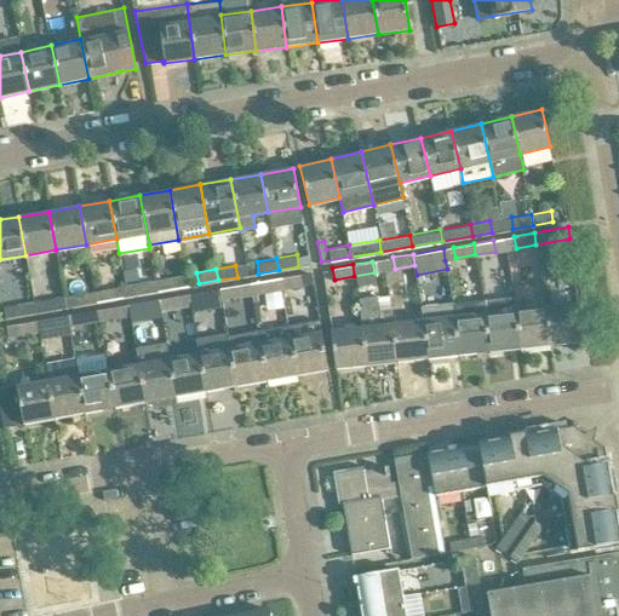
[(313,283),(311,271),(280,277),(281,288),(313,283)]
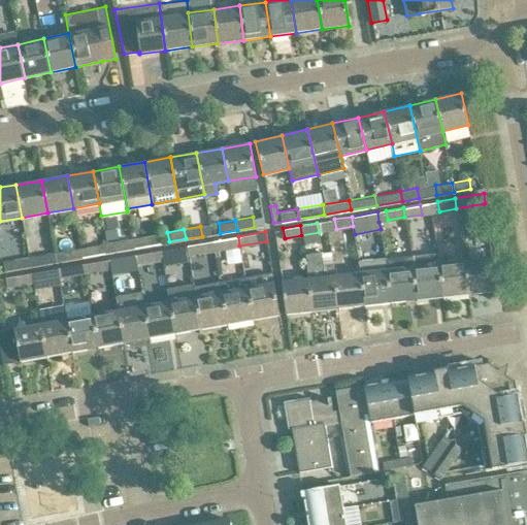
[(149,234),(132,237),(133,248),(151,244),(149,234)]
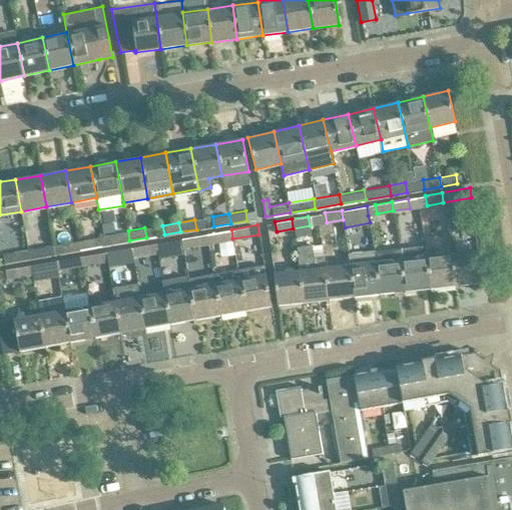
[(231,229),(214,232),(216,241),(232,238),(231,229)]
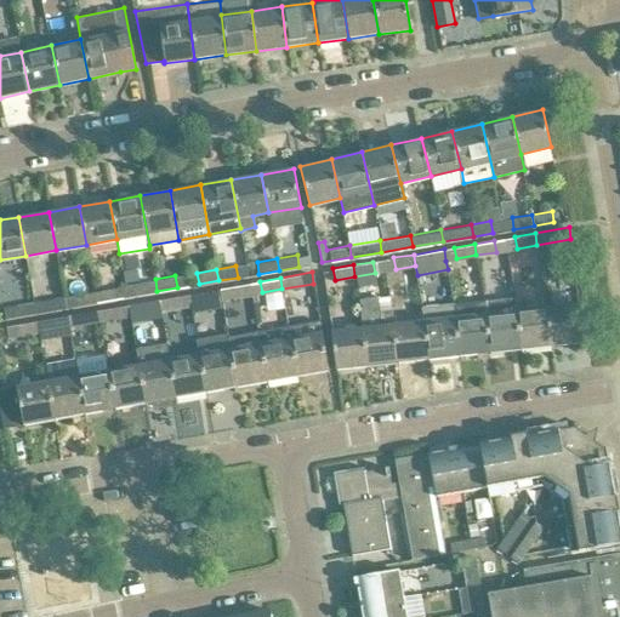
[(155,279),(135,283),(137,295),(157,291),(155,279)]
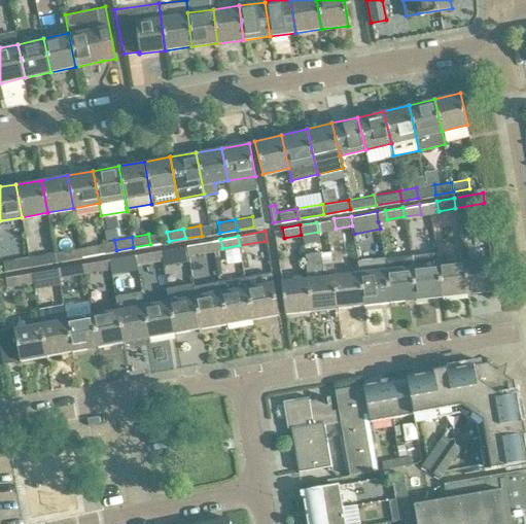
[(203,242),(186,245),(187,254),(205,251),(203,242)]
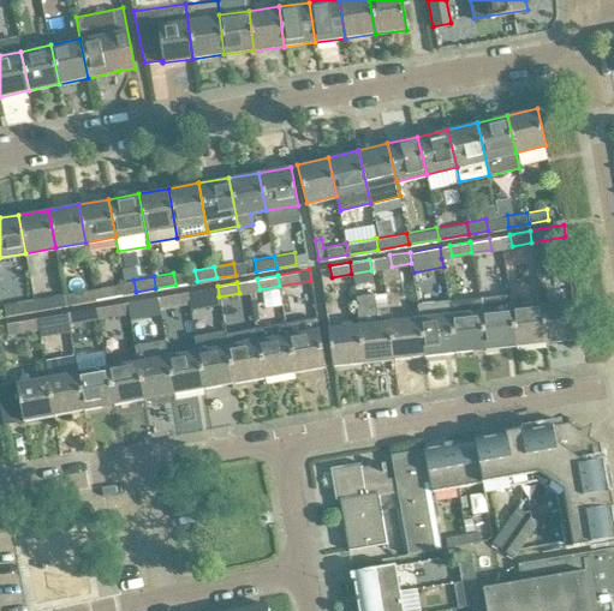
[(113,283),(93,287),(95,299),(115,295),(113,283)]
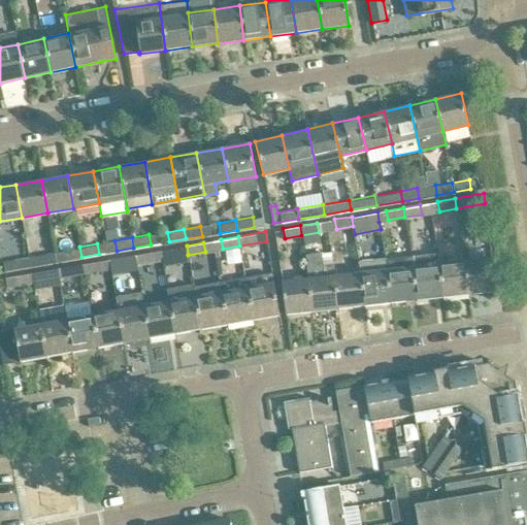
[(188,255),(187,245),(161,250),(162,259),(188,255)]
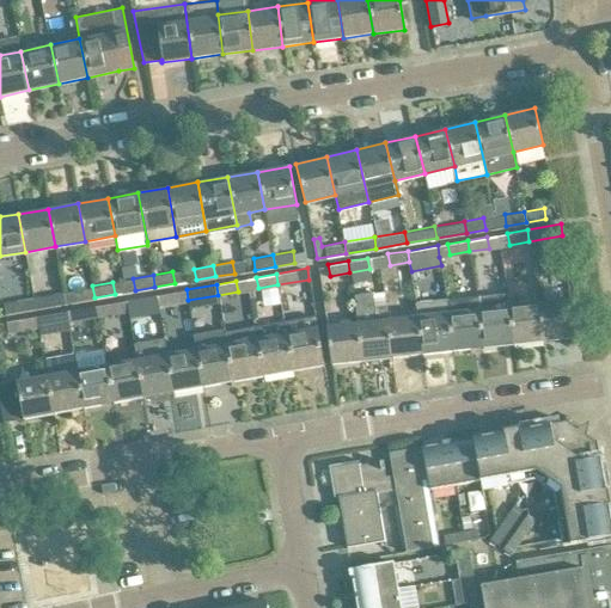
[(95,298),(92,286),(62,290),(65,302),(95,298)]
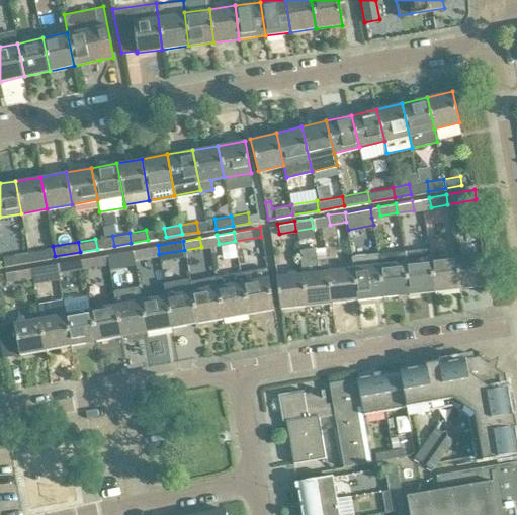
[(55,256),(53,246),(27,251),(29,261),(55,256)]
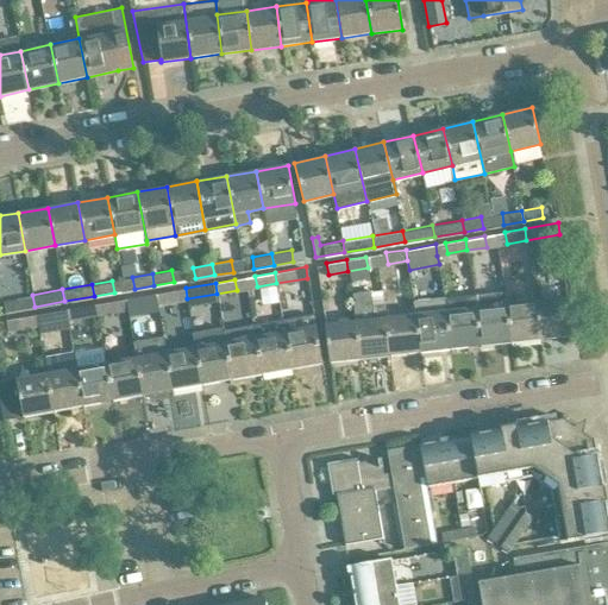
[(175,289),(155,292),(157,304),(177,301),(175,289)]
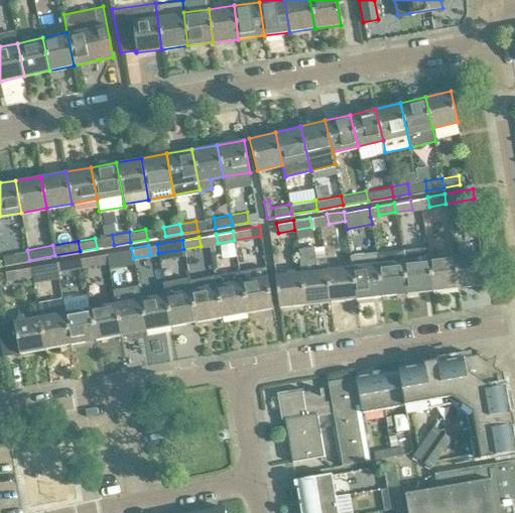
[(298,248),(301,271),(304,304),(331,301),(327,268),(326,259),(316,260),(314,246),(298,248)]
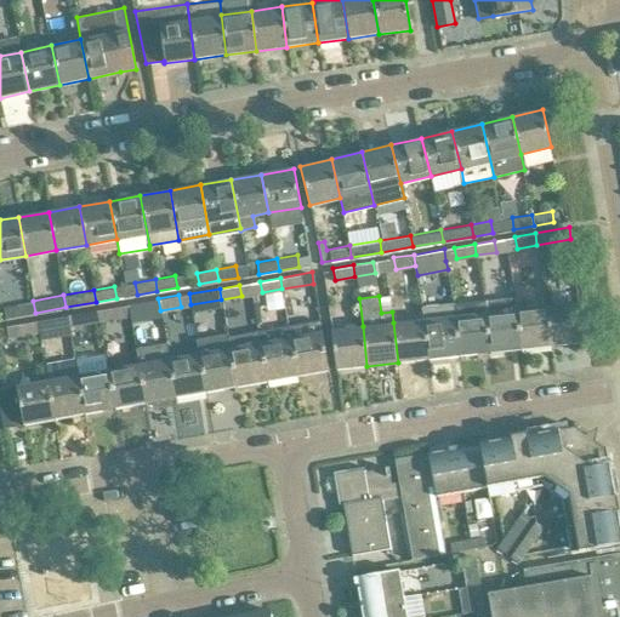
[(521,349),(517,309),(515,296),(484,300),(490,353),(521,349)]
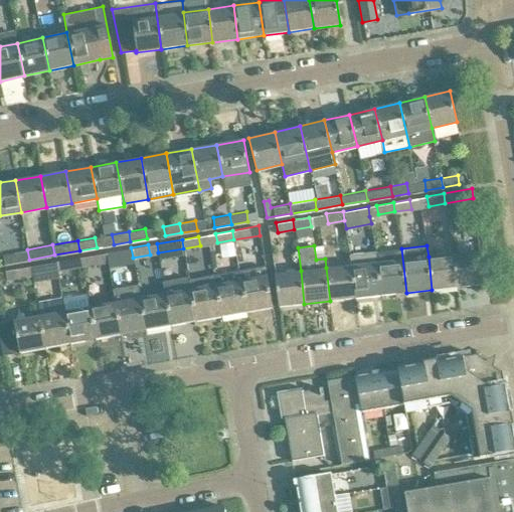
[(133,258),(131,247),(106,252),(108,262),(133,258)]
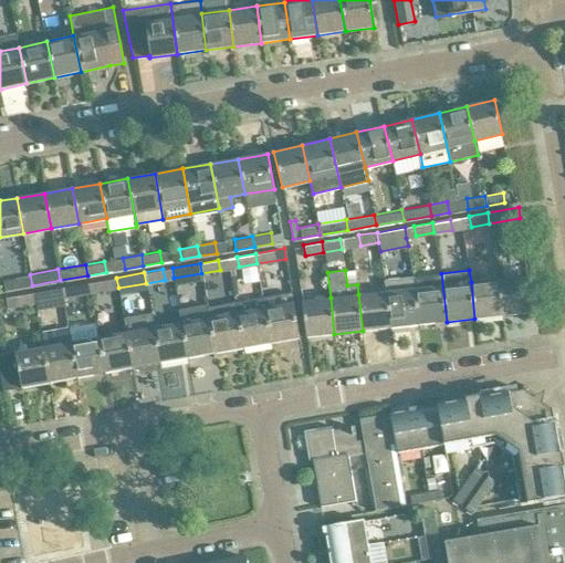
[(447,322),(441,273),(414,275),(418,324),(447,322)]
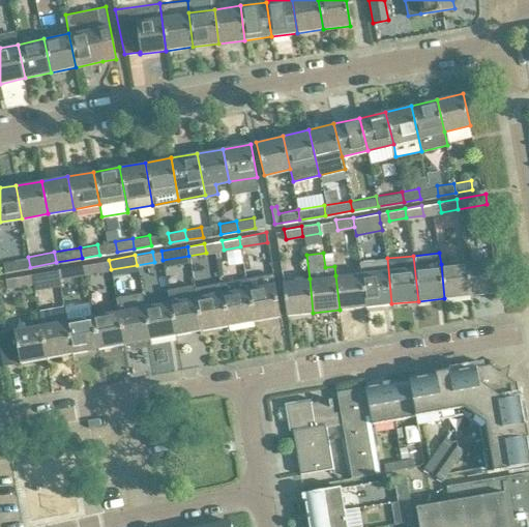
[(30,267),(28,257),(2,261),(4,271),(30,267)]
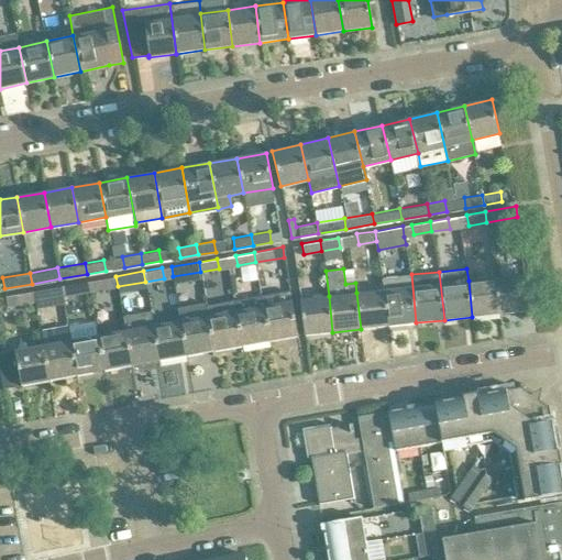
[(416,322),(411,274),(410,274),(382,277),(383,289),(384,289),(388,326),(416,322)]
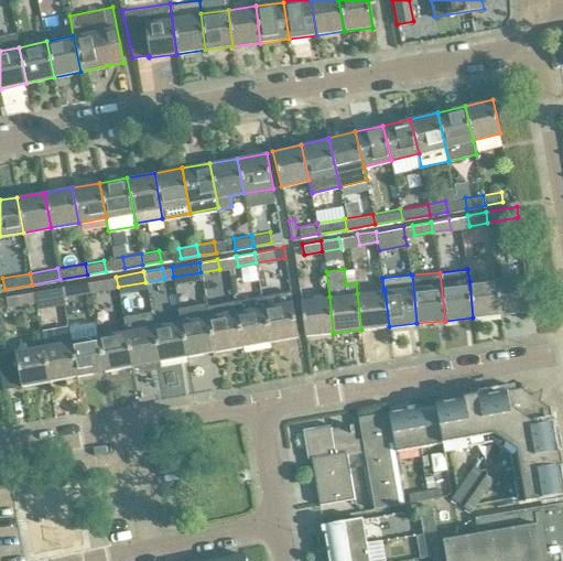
[(529,311),(526,276),(497,279),(500,314),(529,311)]
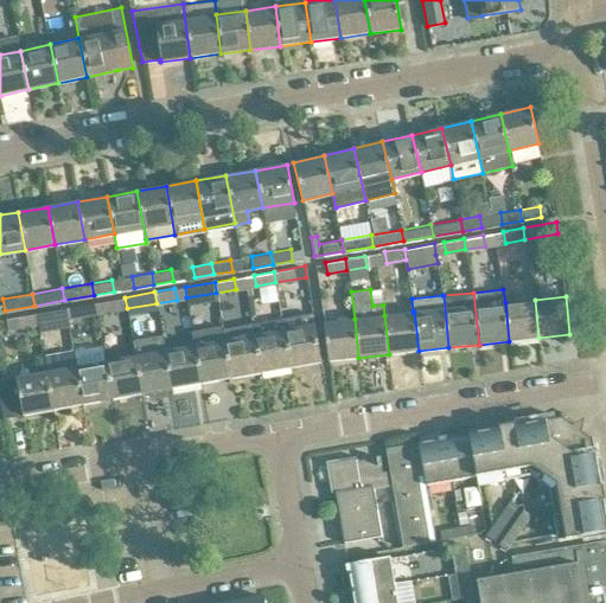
[(115,299),(95,302),(97,314),(117,310),(115,299)]
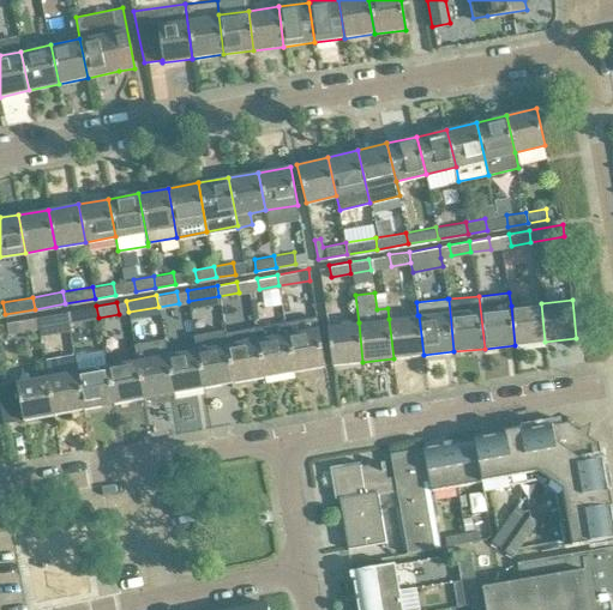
[(545,342),(541,303),(511,306),(515,345),(545,342)]
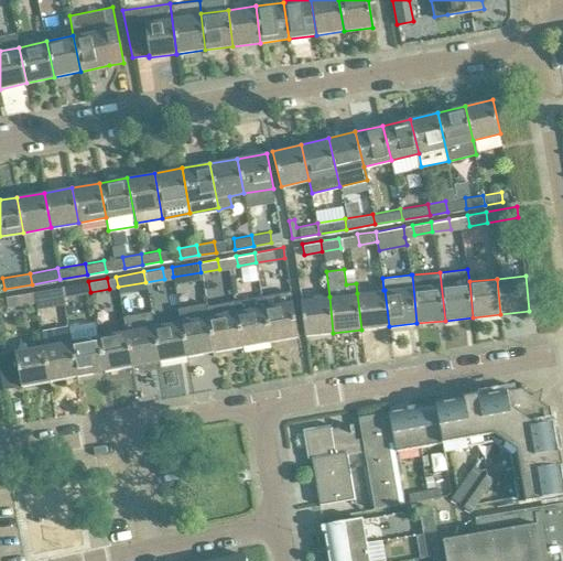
[(90,292),(88,281),(71,284),(73,294),(90,292)]
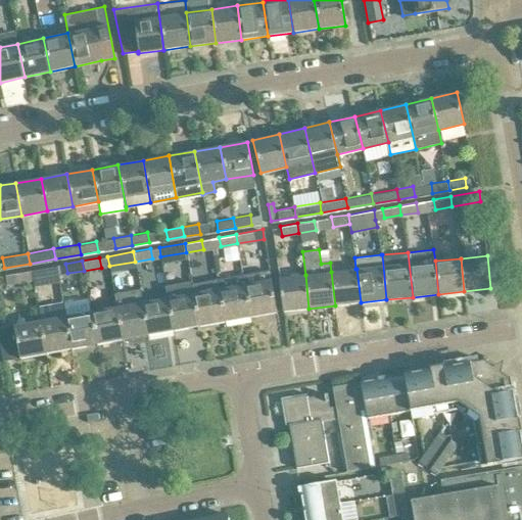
[(56,265),(31,270),(33,280),(58,275),(56,265)]
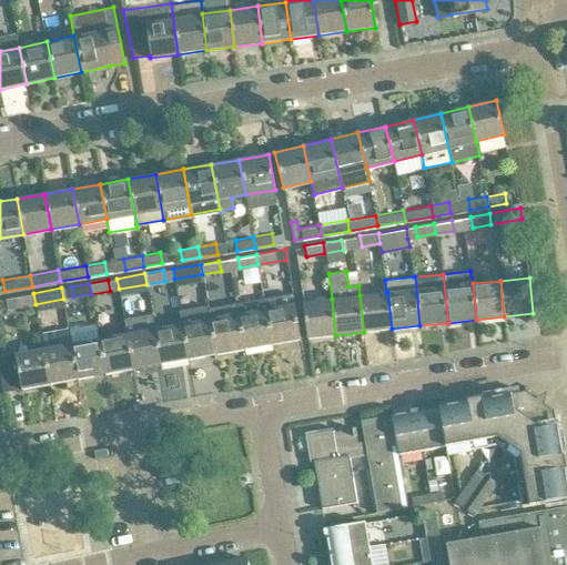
[(387,292),(386,292),(360,295),(364,332),(392,329),(387,292)]
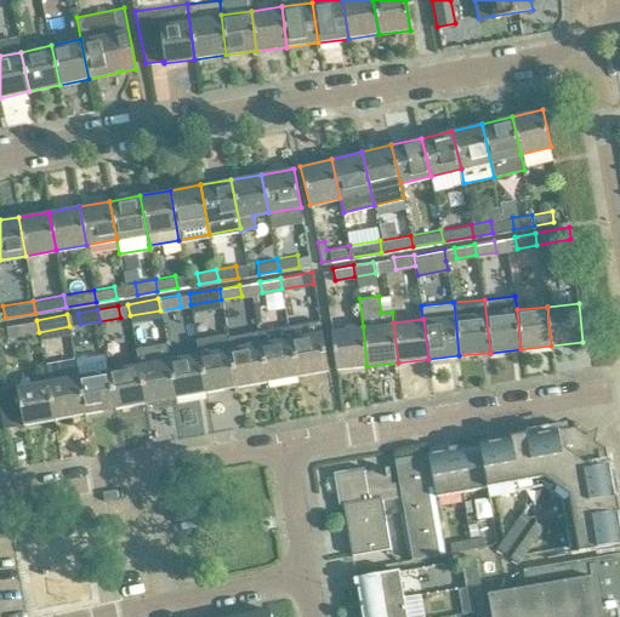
[(39,332),(37,320),(6,325),(9,337),(39,332)]
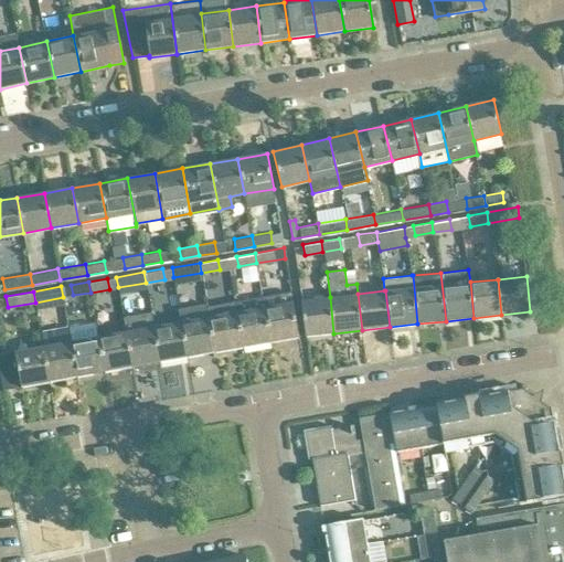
[(291,292),(263,296),(270,342),(299,337),(291,292)]
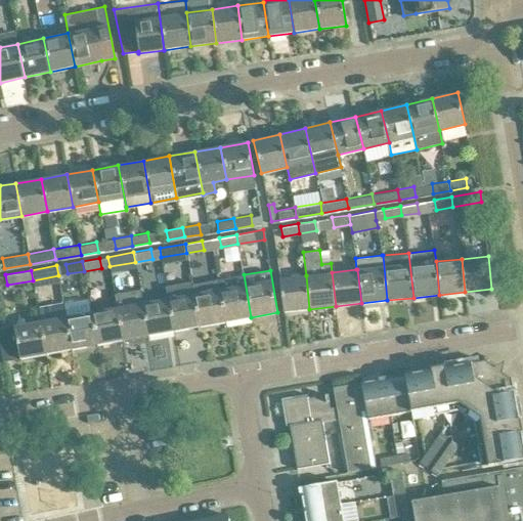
[(251,317),(244,274),(218,278),(225,321),(251,317)]
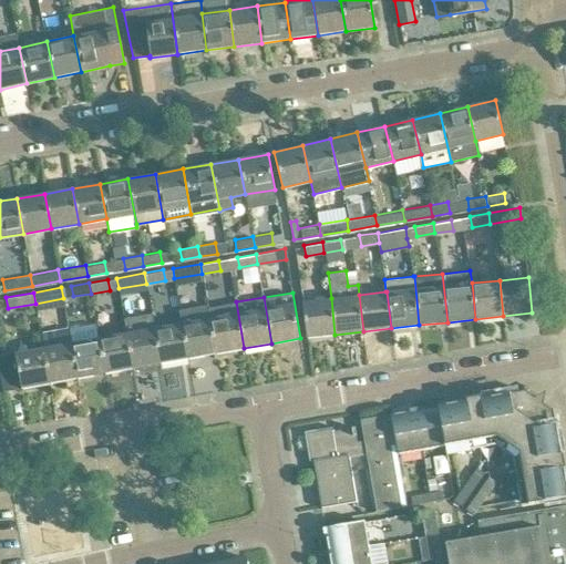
[(335,335),(331,298),(302,300),(307,338),(335,335)]
